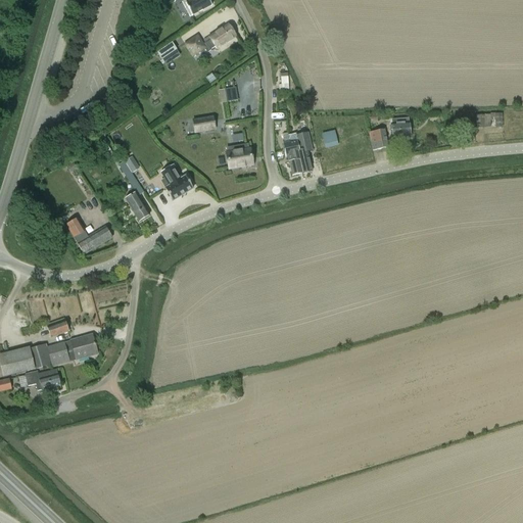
[(193,19),(215,5),(215,3),(212,0),(211,0),(210,0),(209,0),(201,0),(195,4),(193,0),(182,0),(188,7),(186,8),(193,19)]
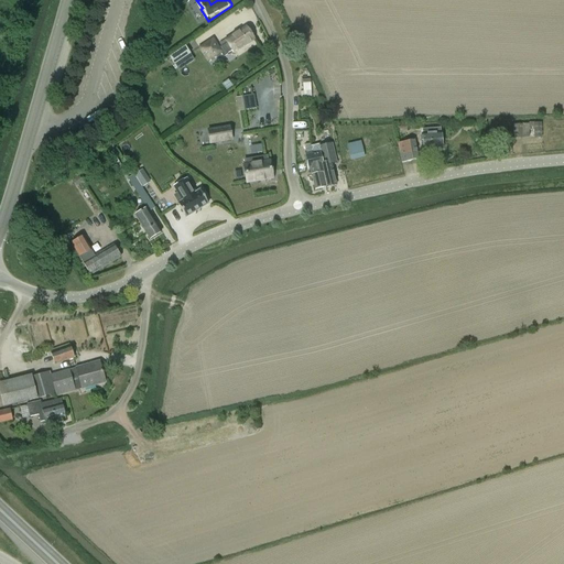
[(227,54),(231,51),(234,53),(255,40),(246,26),(219,44),(221,46),(220,47),(214,38),(198,47),(207,63),(220,54),(223,57),(227,54)]
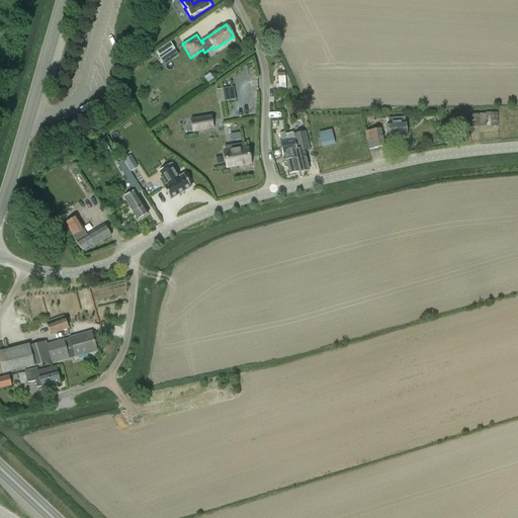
[(162,59),(175,50),(171,42),(157,52),(162,59)]
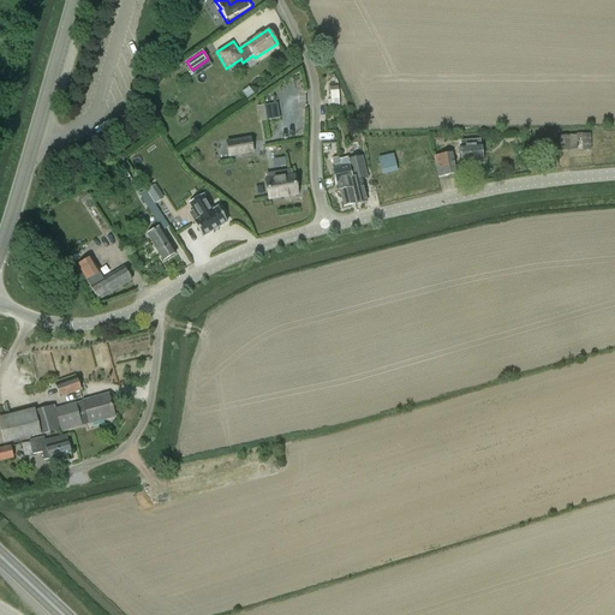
[(330,100),(328,100),(328,106),(340,106),(340,100),(339,100),(339,90),(329,90),(330,100)]
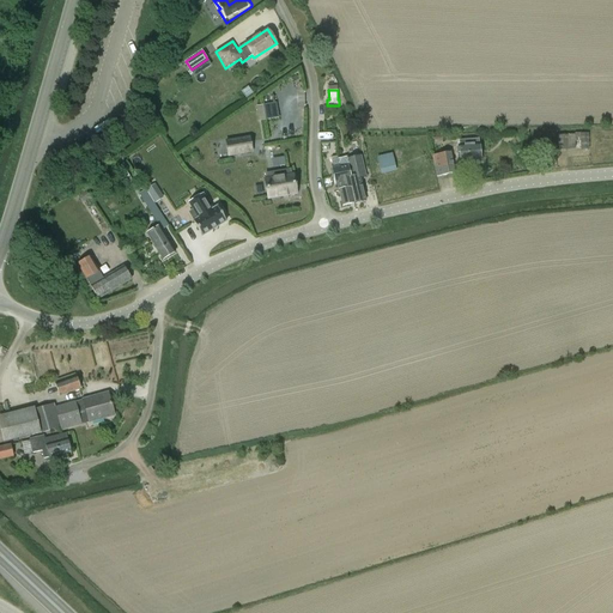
[(267,120),(279,119),(277,103),(265,105),(267,120)]
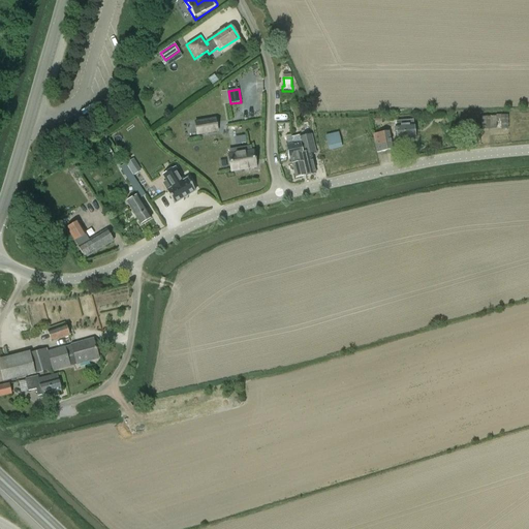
[(504,115),(500,116),(495,115),(496,116),(481,117),(481,129),(491,129),(491,128),(496,128),(496,122),(500,122),(501,130),(508,130),(504,115)]
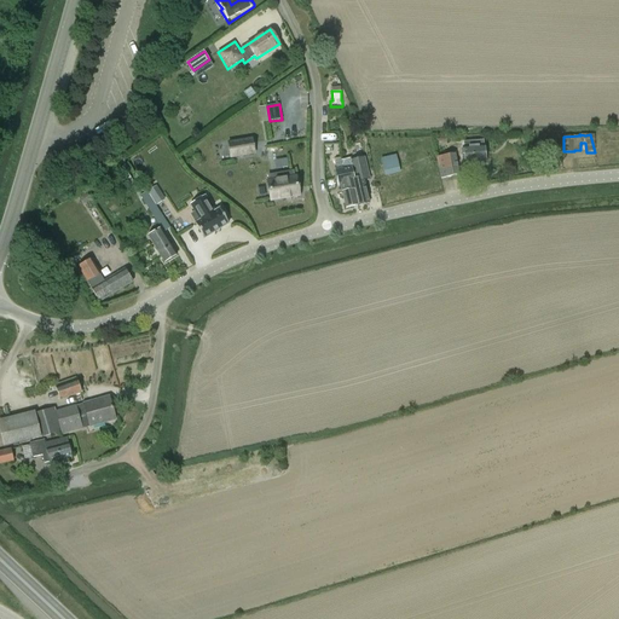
[(231,157),(255,154),(253,139),(229,143),(231,157)]
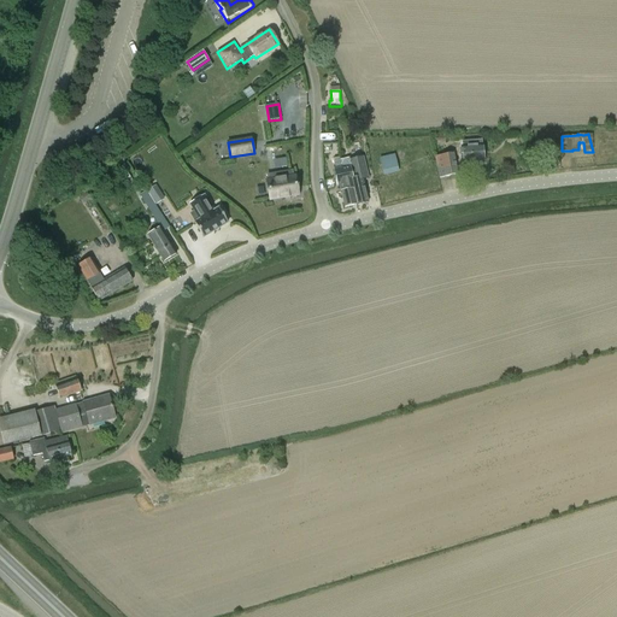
[(483,162),(482,145),(481,140),(462,142),(463,163),(483,162)]
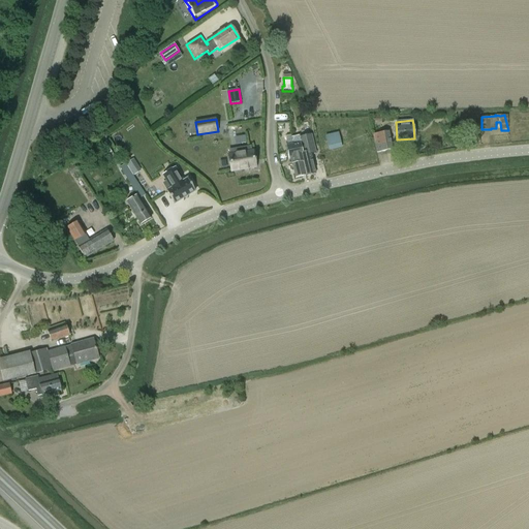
[(373,133),(377,152),(393,149),(389,131),(373,133)]
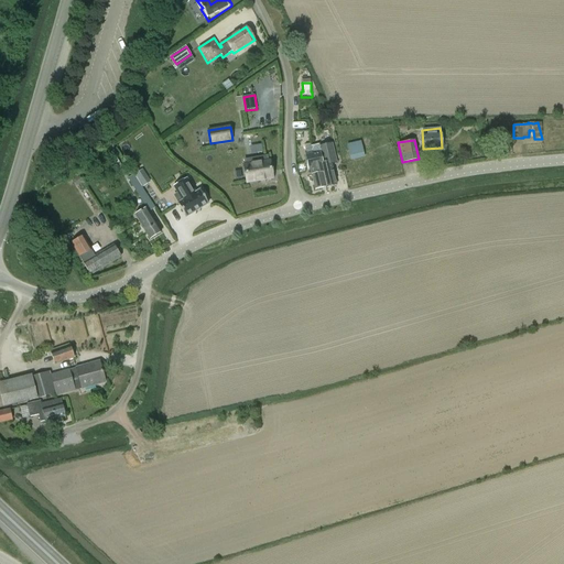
[(360,141),(347,144),(350,160),(365,156),(360,141)]
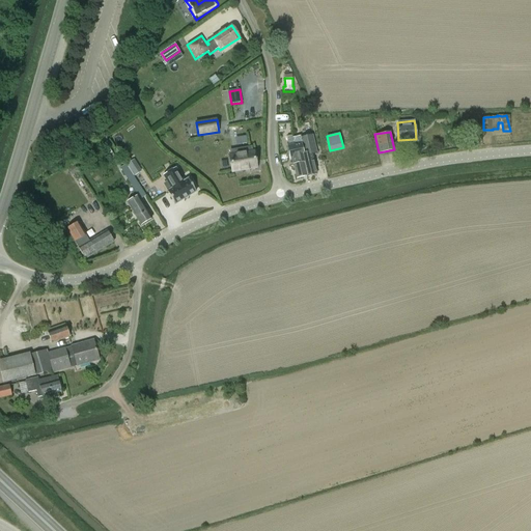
[(302,154),(308,175),(316,173),(312,156),(317,154),(313,135),(301,138),(301,137),(292,138),(291,137),(287,138),(289,146),(294,144),(302,143),(305,152),(302,154)]
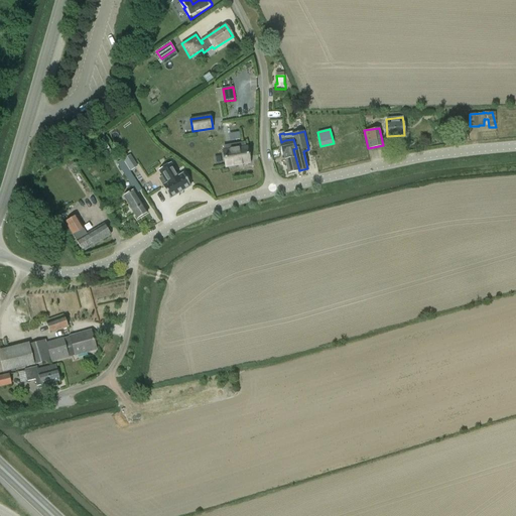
[(288,172),(299,170),(293,149),(296,148),(293,139),(285,140),(281,142),(279,142),(282,154),(283,154),(285,159),(284,159),(288,172)]
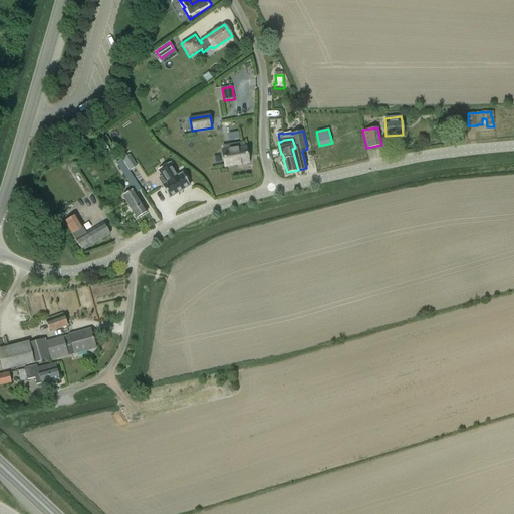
[(244,143),(224,146),(225,151),(223,152),(225,167),(250,163),(247,147),(245,148),(244,143)]
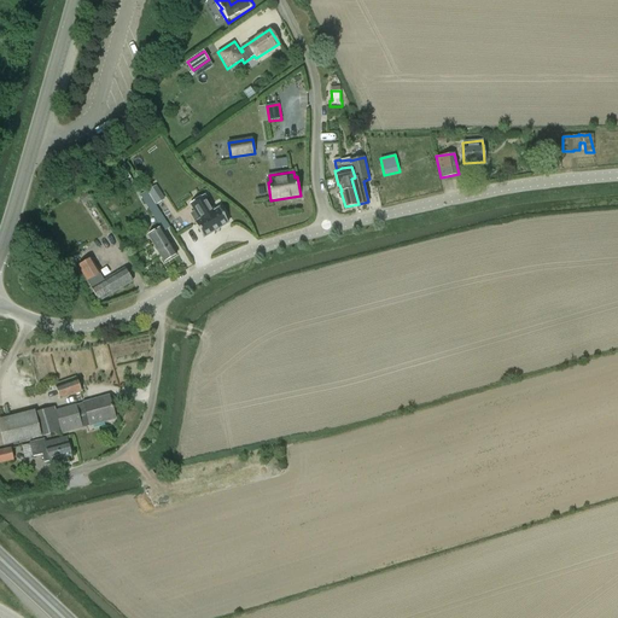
[(156,186),(149,191),(156,202),(163,196),(156,186)]
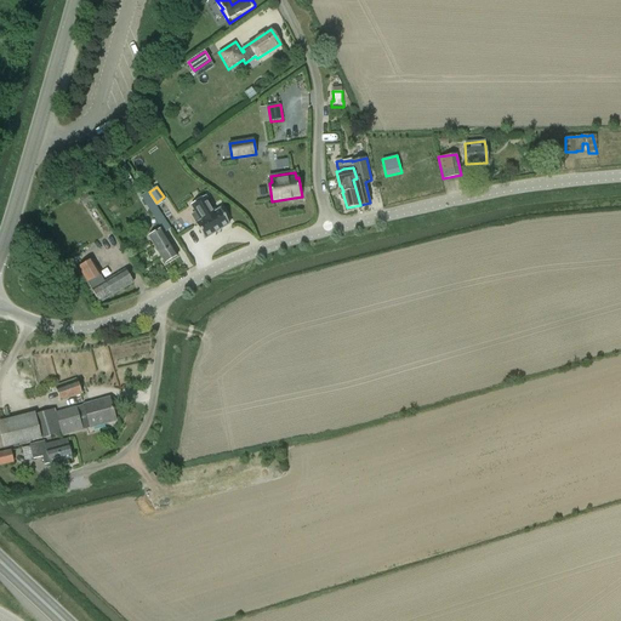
[(89,208),(92,205),(81,188),(75,193),(84,206),(86,204),(89,208)]
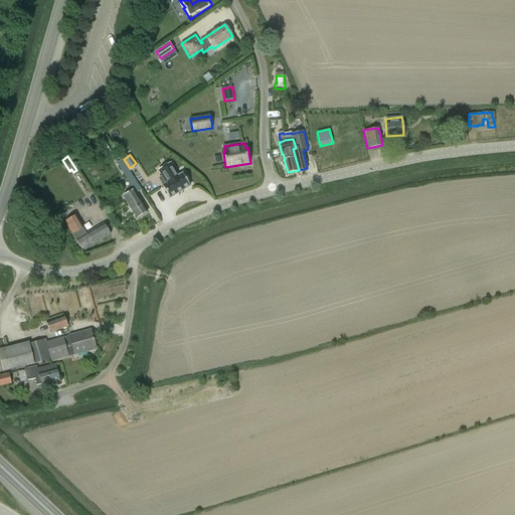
[(123,196),(137,218),(147,212),(136,193),(142,190),(122,160),(117,163),(134,190),(123,196)]
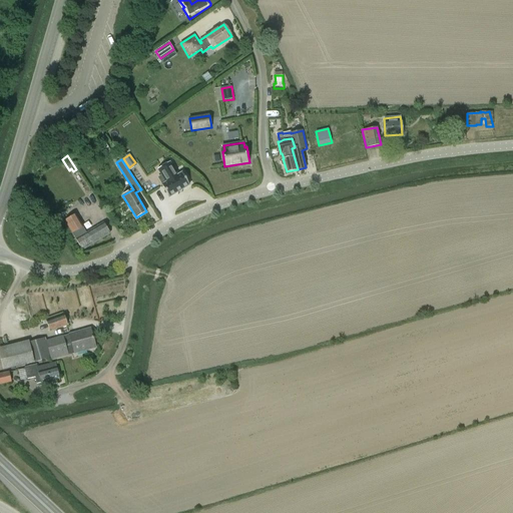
[(181,172),(177,175),(169,162),(157,169),(165,182),(161,185),(168,197),(189,185),(181,172)]
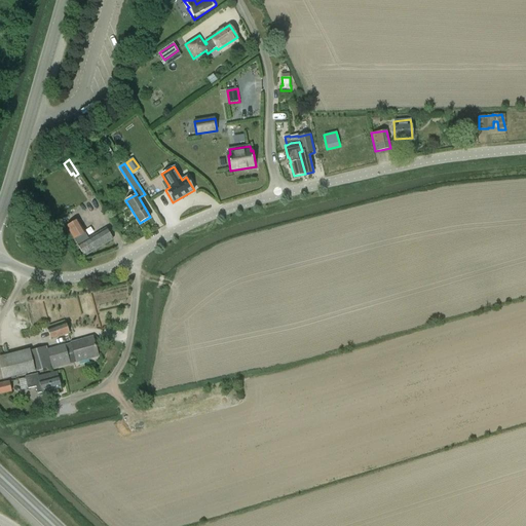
[(78,247),(79,246),(85,257),(112,240),(106,229),(88,239),(78,220),(67,226),(78,247)]
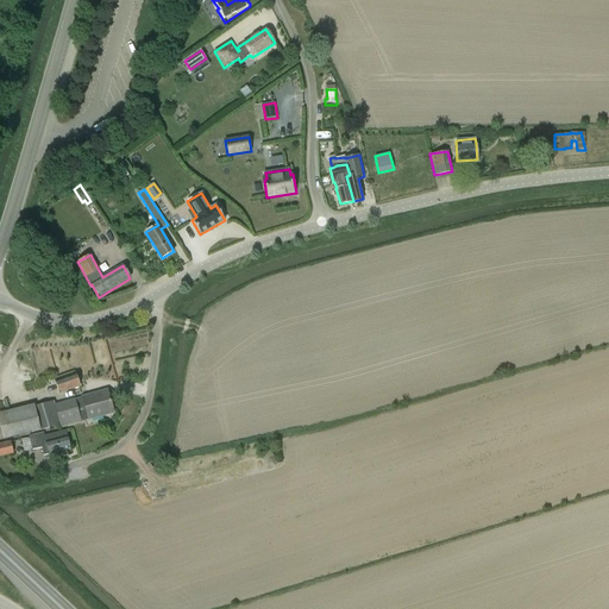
[(76,389),(81,387),(75,374),(55,381),(58,394),(76,389)]
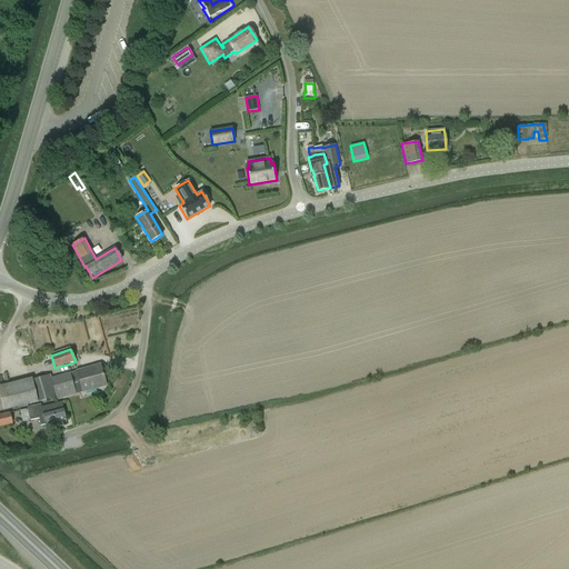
[(100,365),(69,373),(75,395),(106,386),(100,365)]
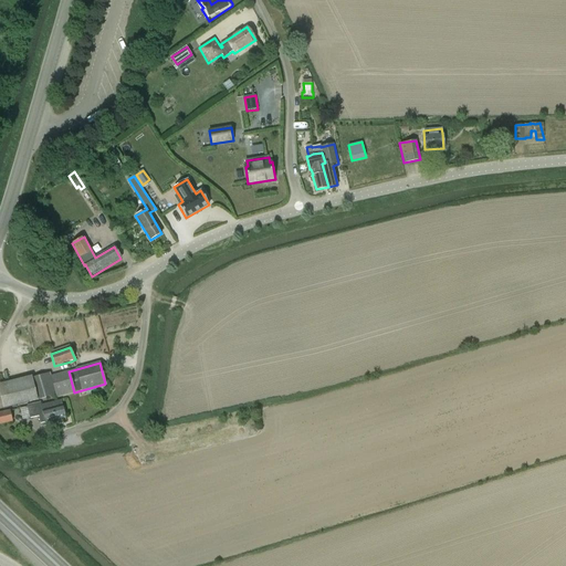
[(69,371),(51,377),(56,396),(56,397),(71,394),(74,392),(69,371)]
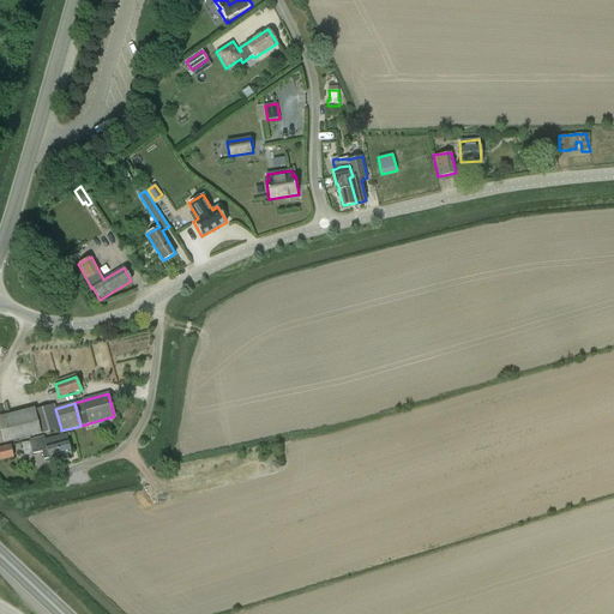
[(36,410),(41,433),(41,434),(61,429),(55,409),(55,405),(35,410),(36,410)]
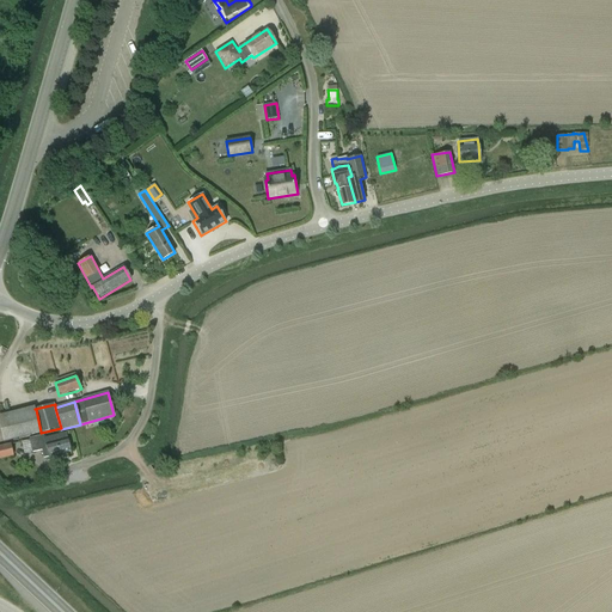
[(71,451),(67,439),(65,433),(44,438),(44,435),(29,439),(32,452),(42,451),(44,458),(49,457),(50,457),(71,451)]
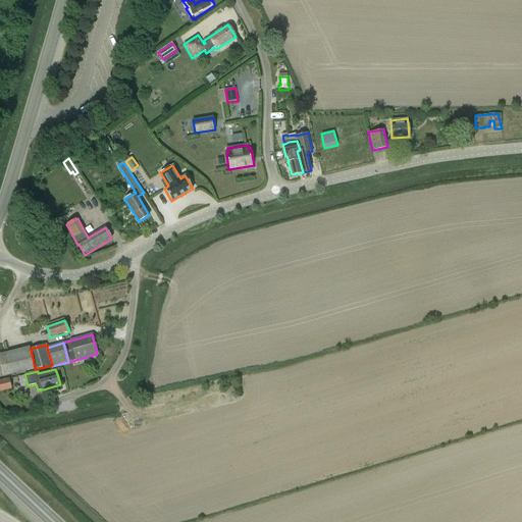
[(9,378),(0,379),(0,392),(12,389),(9,378)]
